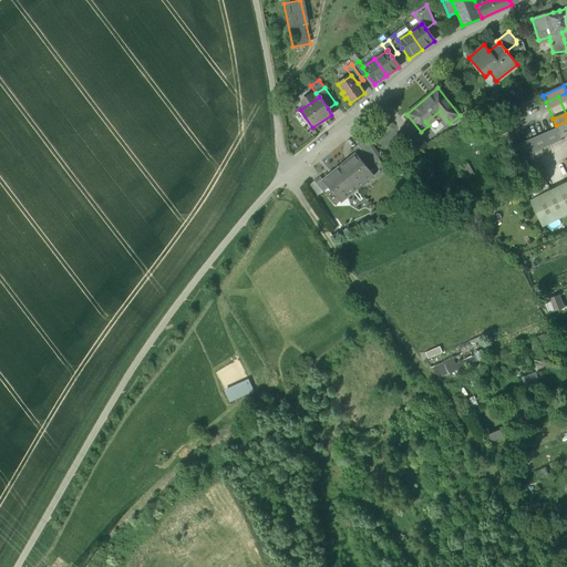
[(566,121),(556,125),(555,126),(556,129),(560,140),(566,135),(566,121)]
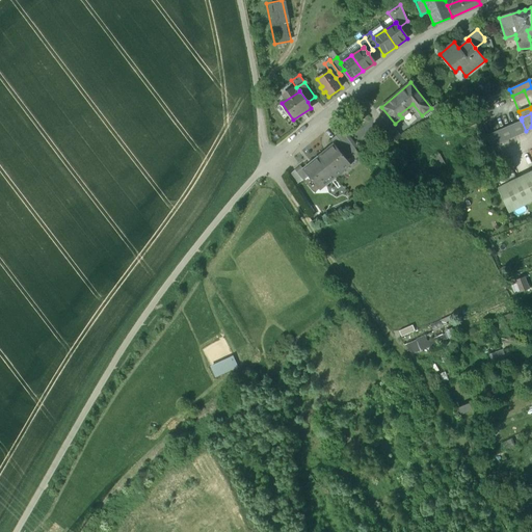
[(522,121),(485,136),(491,148),(526,132),(526,131),(522,121)]
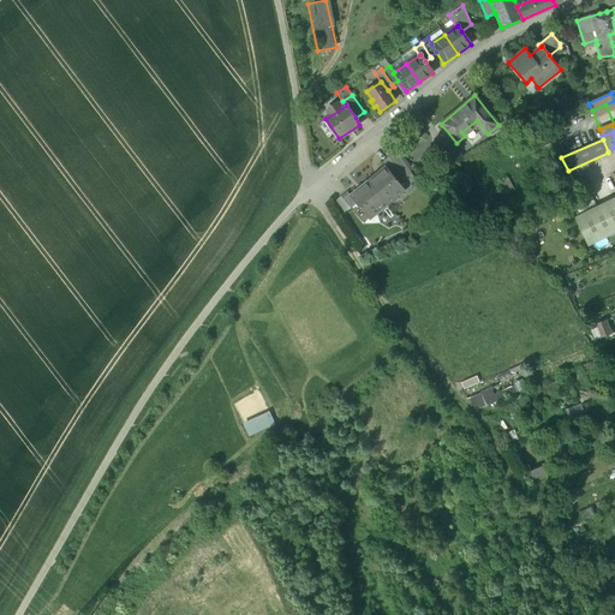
[(452,145),(441,155),(449,166),(465,160),(452,145)]
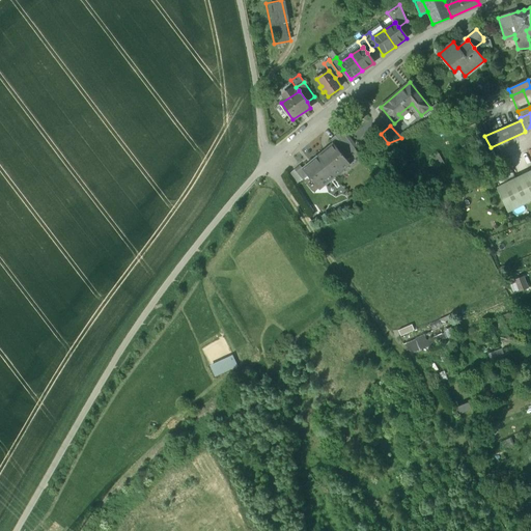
[(355,150),(341,131),(335,136),(350,155),(355,150)]
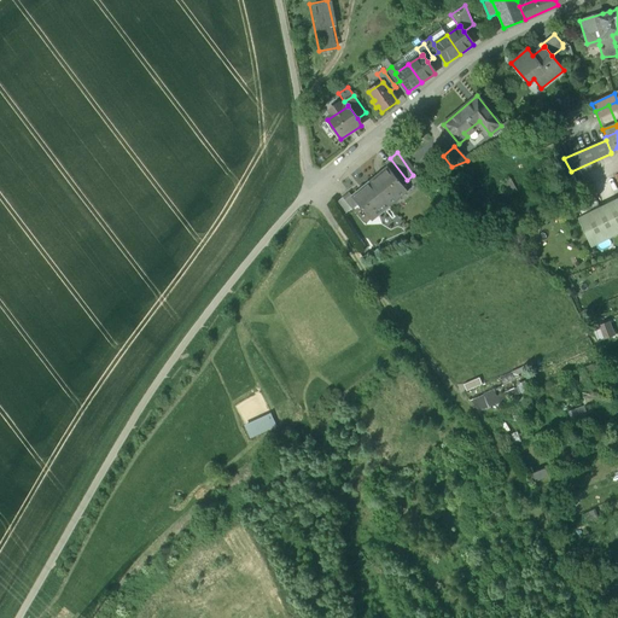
[(407,180),(390,158),(384,164),(388,168),(402,185),(407,180)]
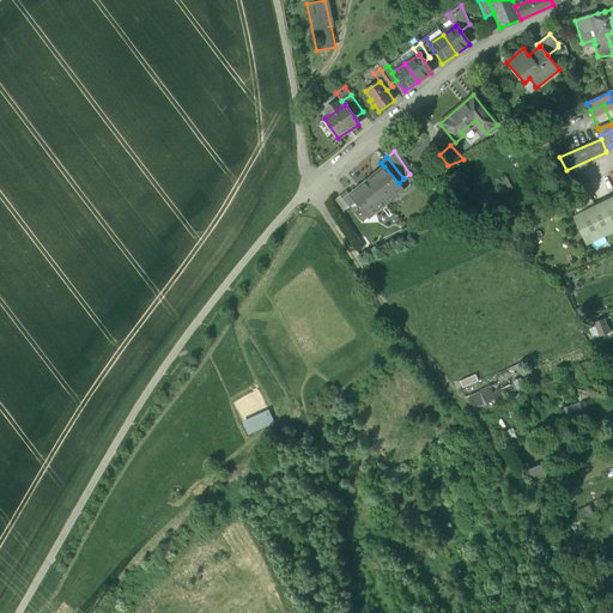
[(386,169),(376,176),(375,174),(366,181),(387,205),(398,195),(394,192),(401,187),(399,183),(384,167),(383,167),(386,169)]
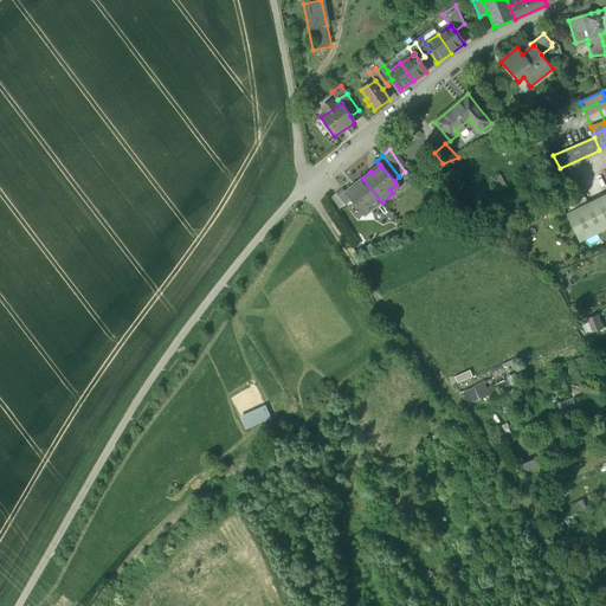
[(490,180),(496,191),(505,186),(501,175),(490,180)]
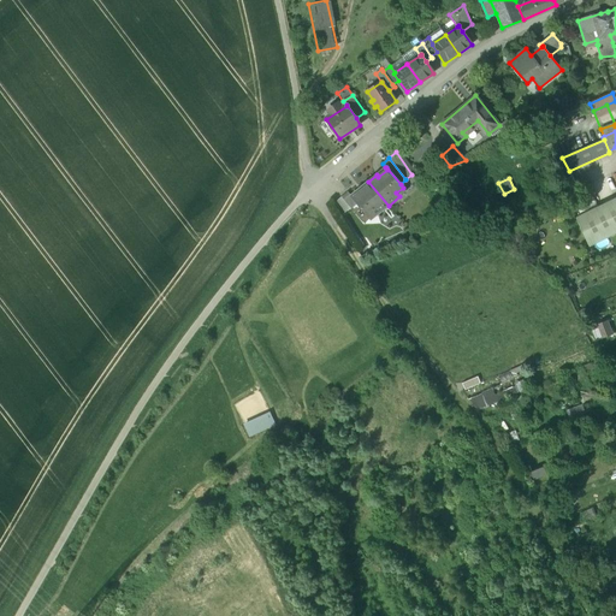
[(389,206),(368,182),(360,189),(362,190),(353,199),(351,196),(350,197),(356,205),(367,217),(371,221),(377,215),(389,206)]
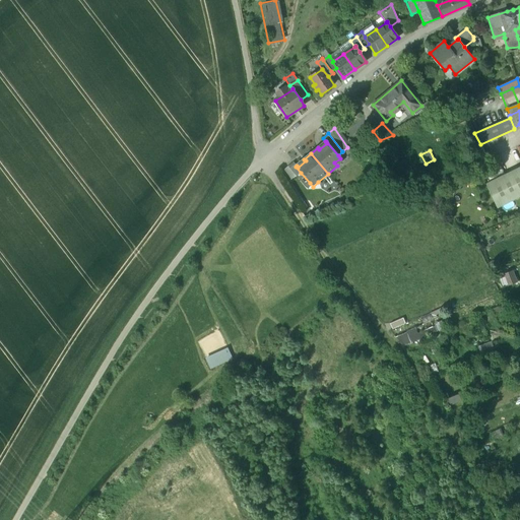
[(297,166),(294,161),(288,167),(297,177),(301,173),(296,167),(297,166)]
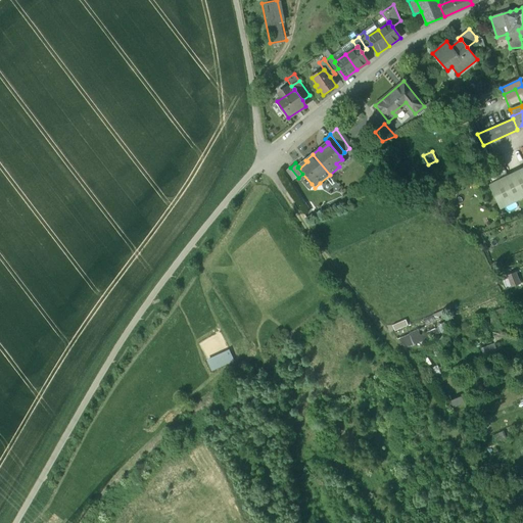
[(292,183),(298,178),(290,168),(283,173),(292,183)]
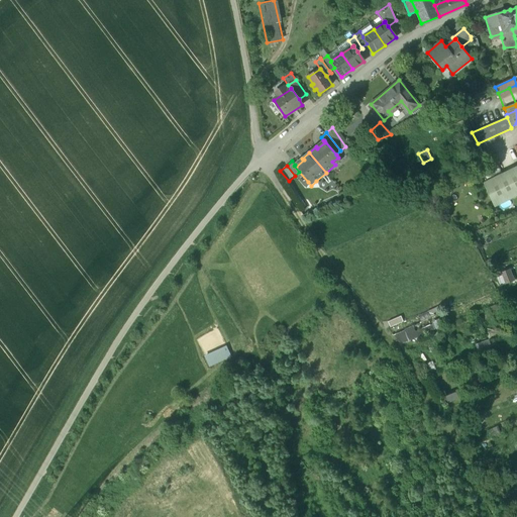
[(516,167),(483,184),(494,207),(516,196),(516,167)]
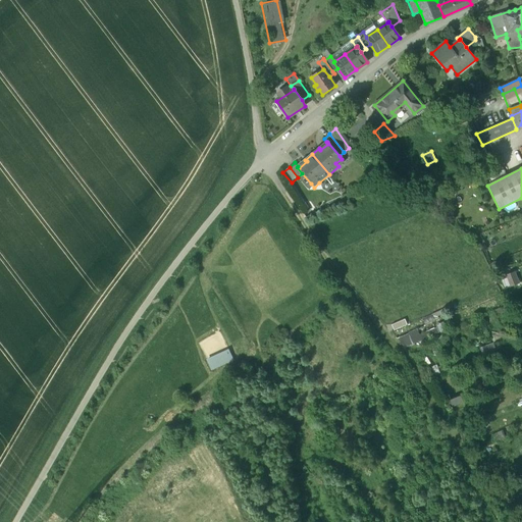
[(514,272),(505,275),(510,288),(519,283),(514,272)]
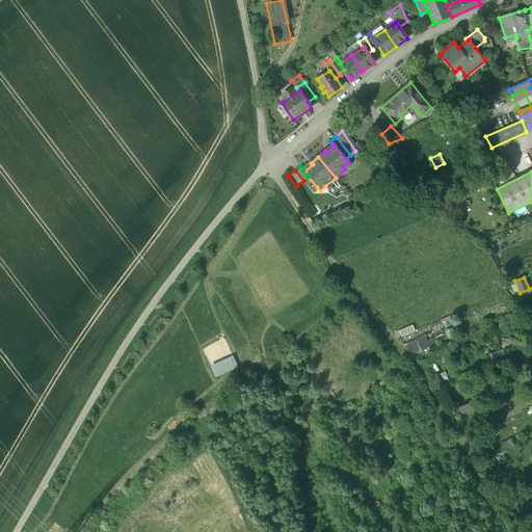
[(442,319),(430,324),(433,328),(444,324),(442,319)]
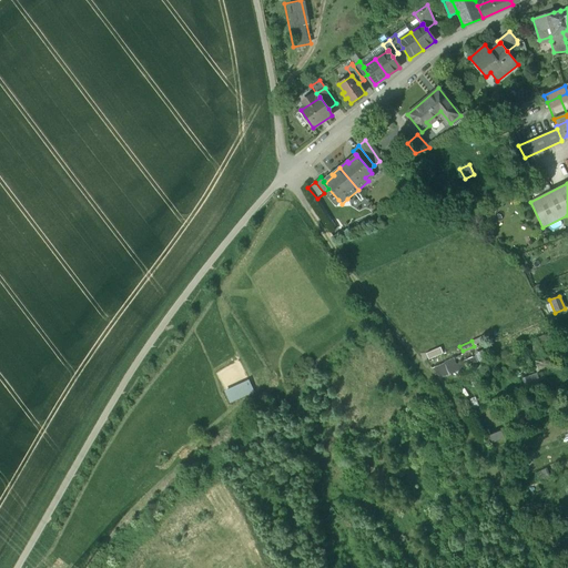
[(428,353),(430,358),(446,352),(444,346),(428,353)]
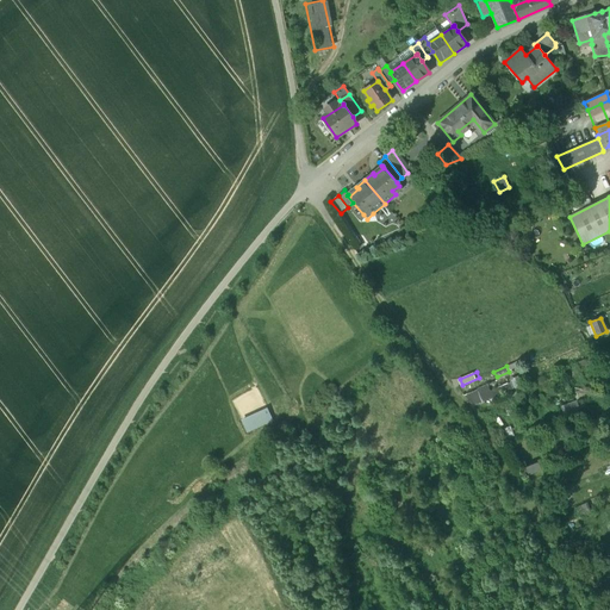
[(477,390),(483,402),(492,398),(490,393),(486,385),(477,390)]
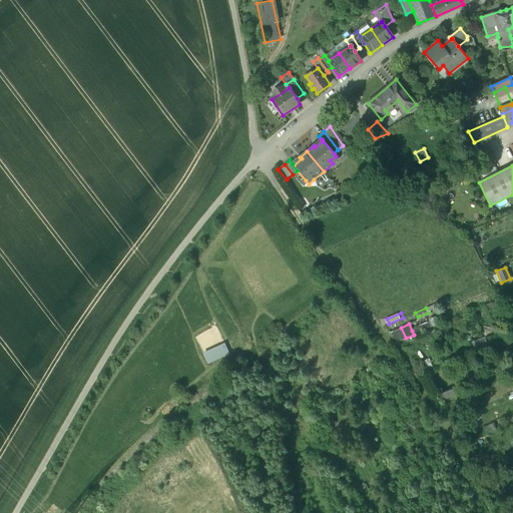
[(412,331),(414,335),(426,330),(424,326),(412,331)]
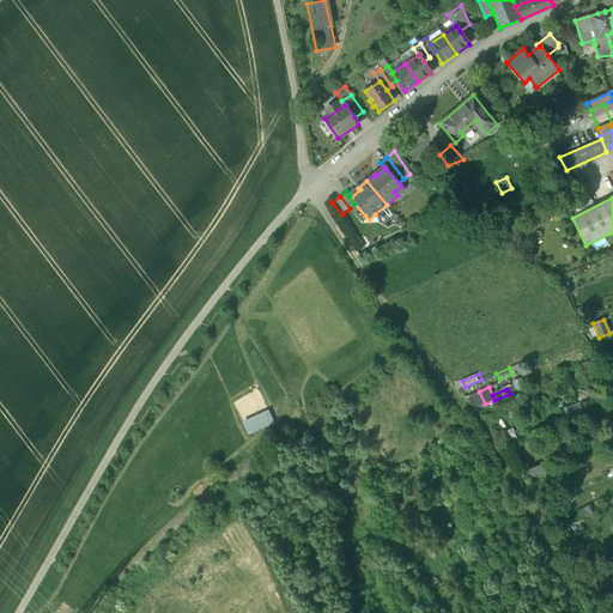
[(479,392),(467,398),(475,408),(485,404),(479,392)]
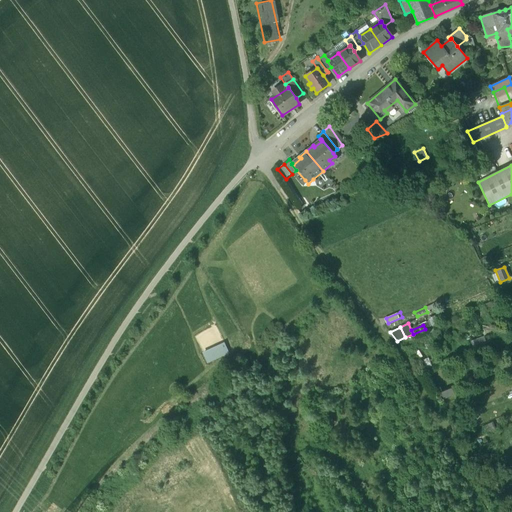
[(472,347),(486,344),(484,336),(470,339),(472,347)]
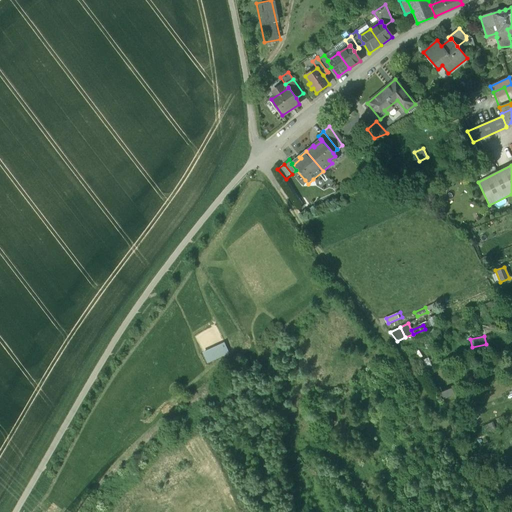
[(223,341),(201,351),(206,363),(229,353),(223,341)]
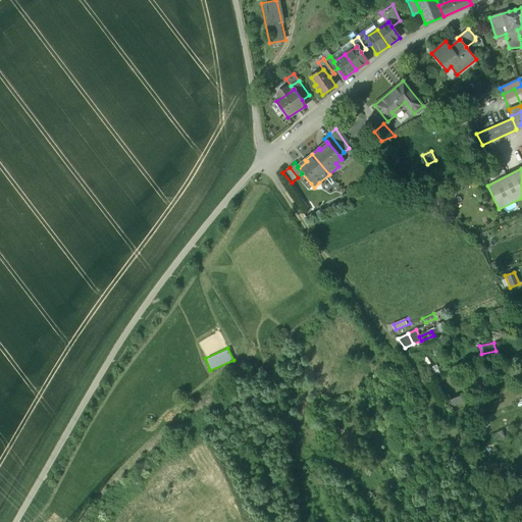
[(470,357),(473,365),(479,363),(476,355),(470,357)]
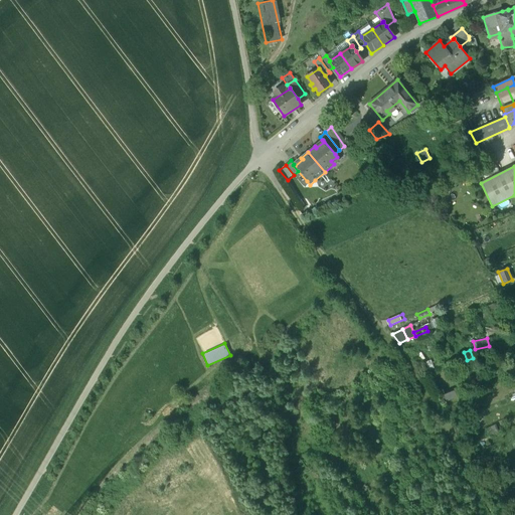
[(425,359),(430,370),(434,368),(431,357),(425,359)]
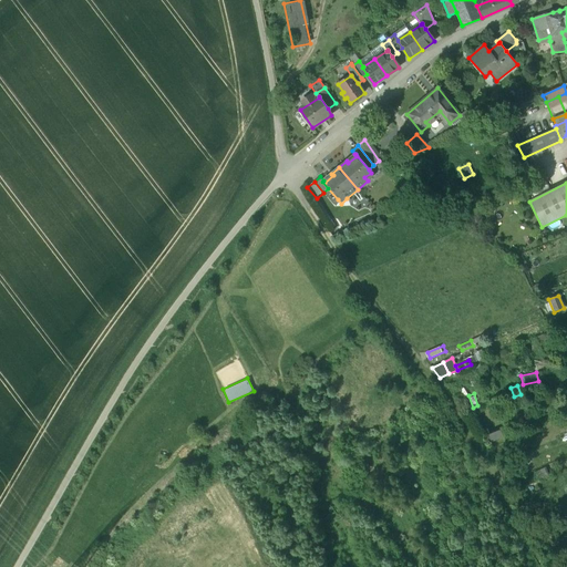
[(492,434),(494,441),(505,436),(503,431),(492,434)]
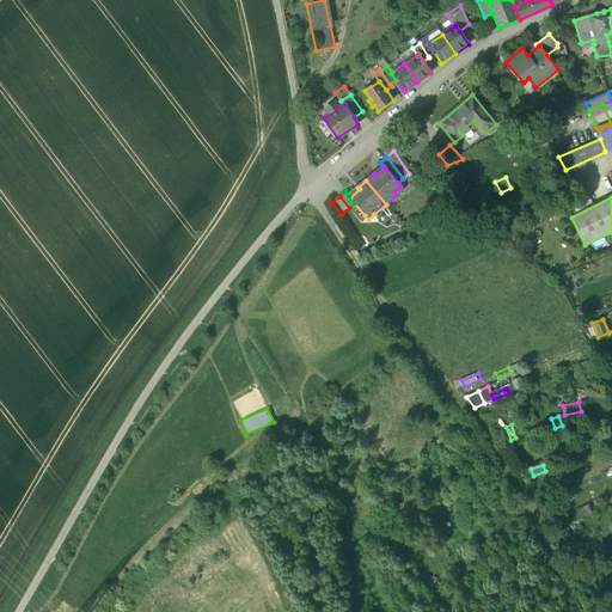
[(545,499),(548,506),(560,502),(557,495),(545,499)]
